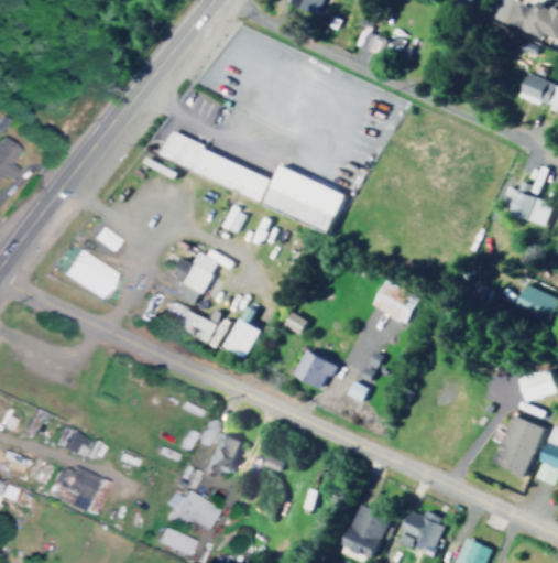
[(320,15),(325,0),(291,0),(290,4),(320,15)]
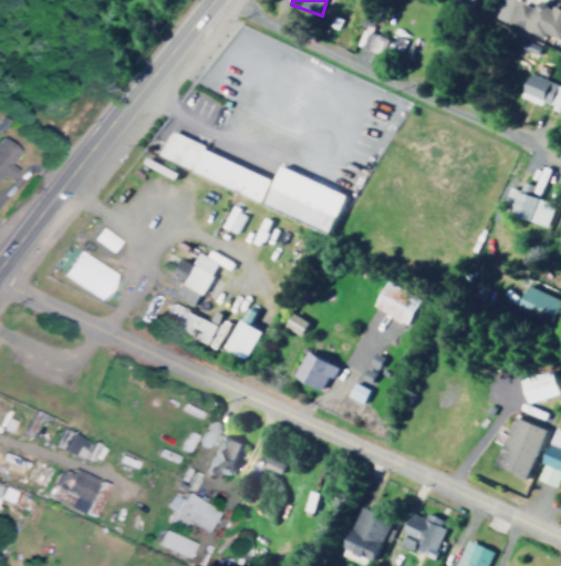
[(522,2),(513,24),(547,37),(548,34),(560,39),(560,8),(541,0),(538,9),(522,2)]
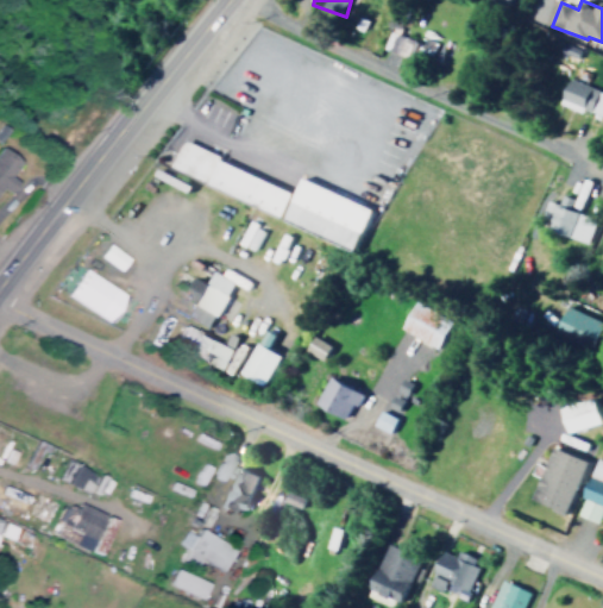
[(387,46),(428,66),(438,44),(427,39),(424,45),(393,31),(387,46)]
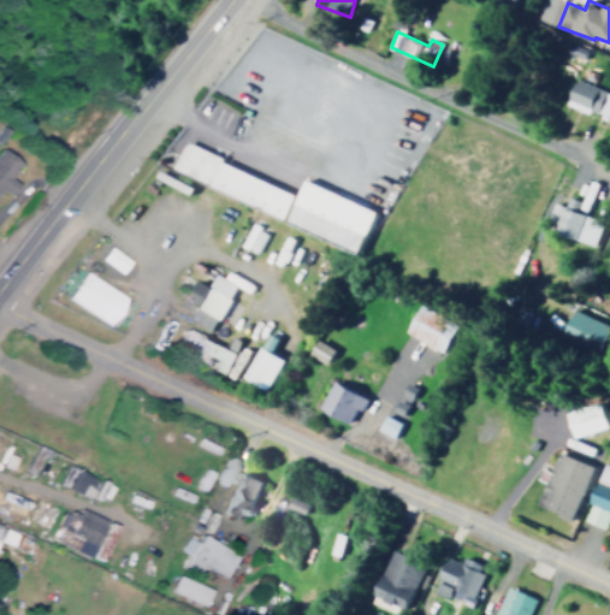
[(568,104),(609,120),(609,93),(578,80),(568,104)]
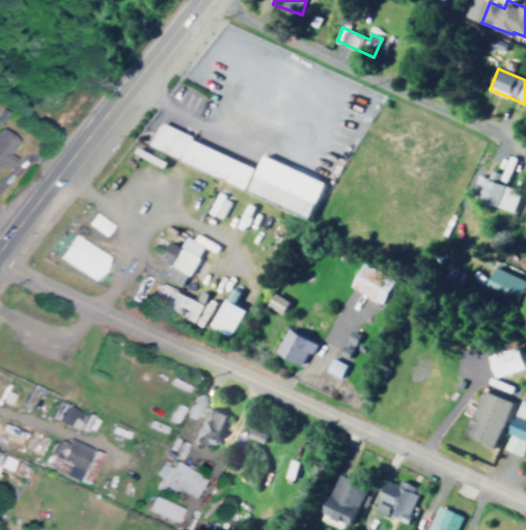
[(324,182),(261,156),(257,167),(159,126),(149,147),(247,189),(246,192),(308,218),(324,182)]
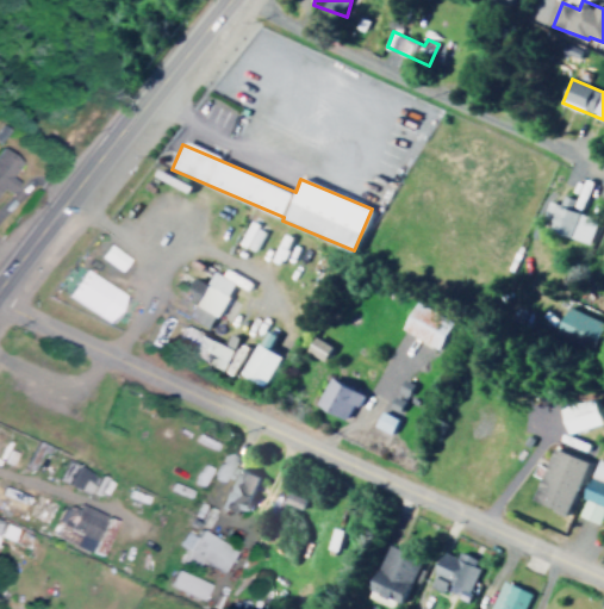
[(0,190),(1,188),(8,194),(18,182),(11,176),(22,162),(0,145),(0,190)]
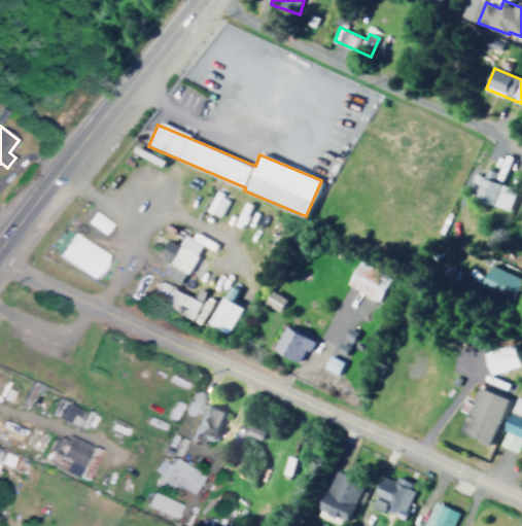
[(518,189),(476,175),(471,187),(479,190),(476,199),(510,211),(518,189)]
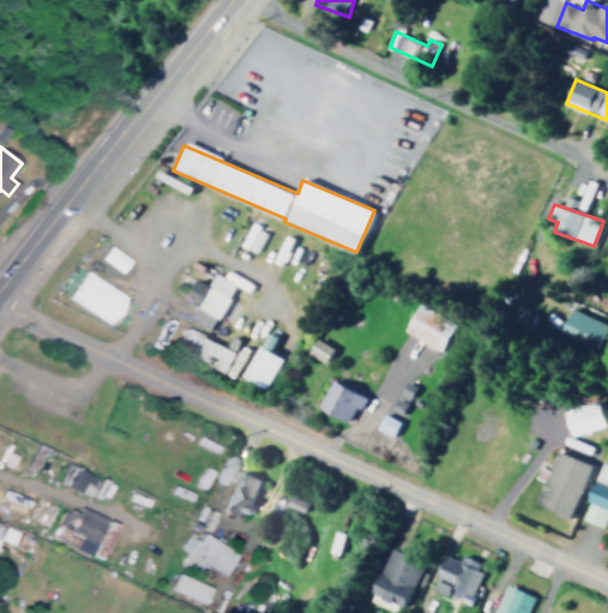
[(130,298),(88,271),(70,299),(113,325),(130,298)]
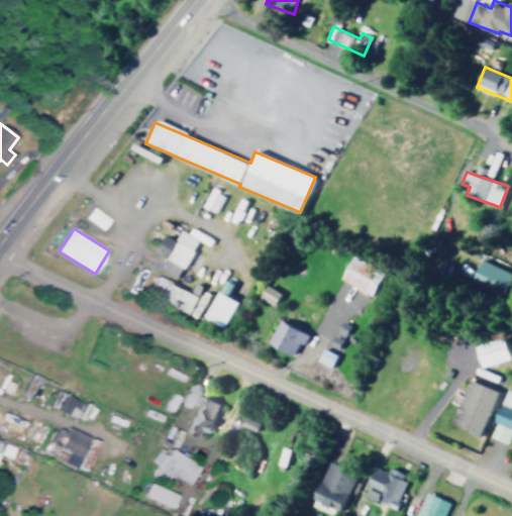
[(156,251),(186,268),(201,240),(209,245),(212,239),(192,228),(189,234),(183,230),(177,240),(166,234),(156,251)]
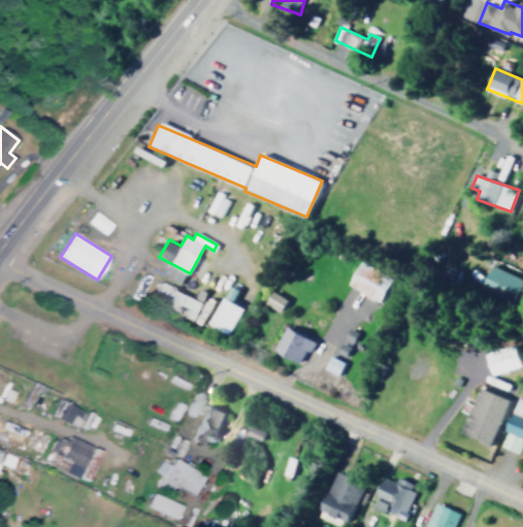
[(381,302),(394,278),(362,262),(349,286),(381,302)]
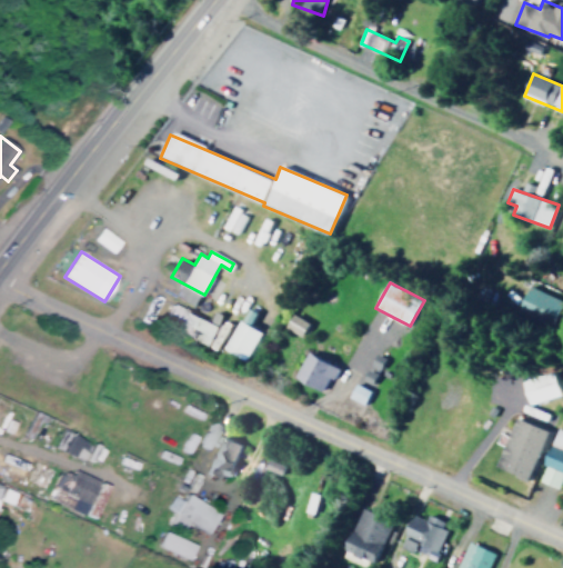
[(520,311),(555,327),(562,311),(562,299),(531,286),(520,311)]
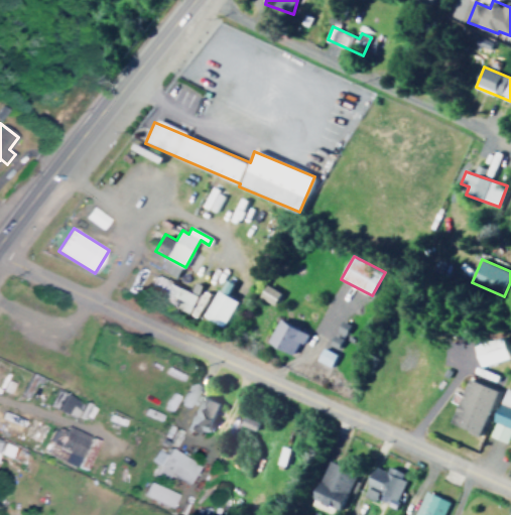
[(196,283),(192,292),(155,276),(147,294),(190,313),(203,286),(196,283)]
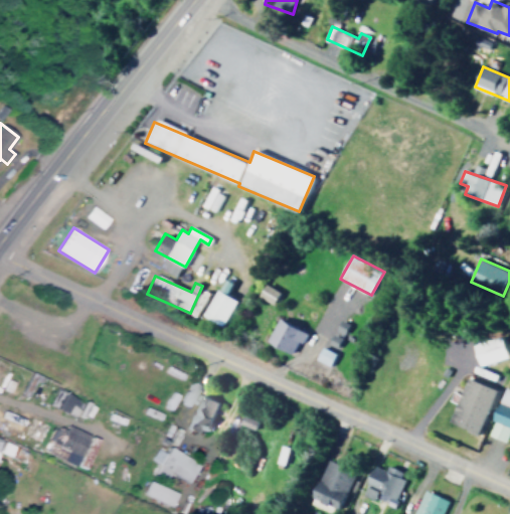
[(274,305),(281,293),(266,285),(259,297),(274,305)]
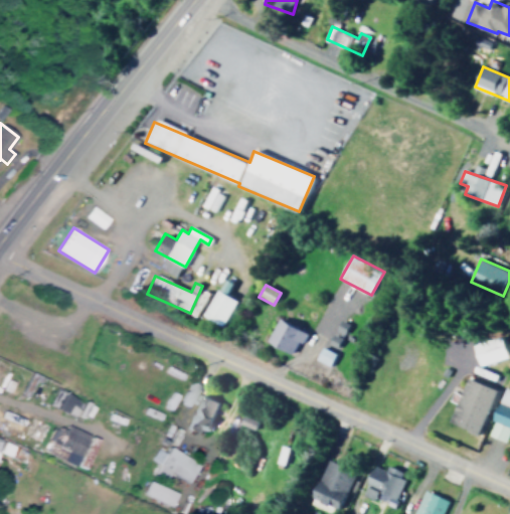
[(238,302),(218,291),(204,316),(224,327),(238,302)]
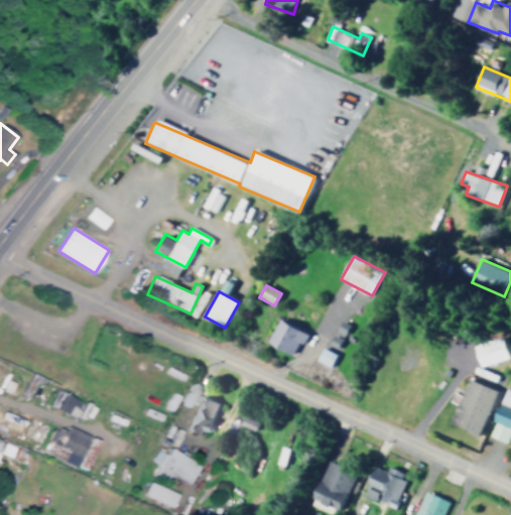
[(269,346),(297,356),(306,332),(277,320),(269,346)]
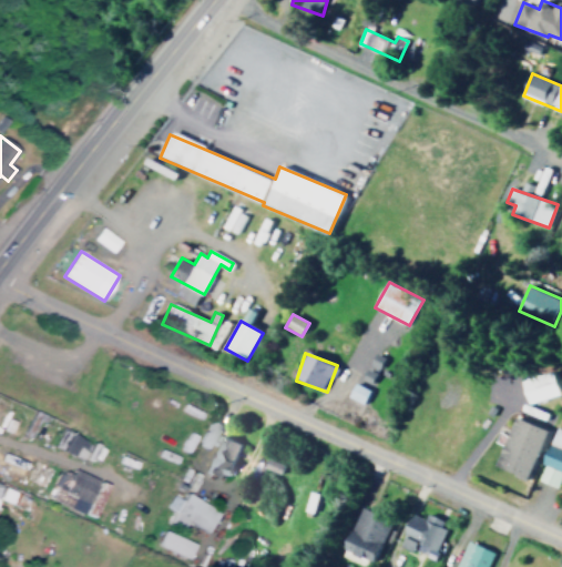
[(523,382),(531,405),(561,395),(561,384),(557,371),(523,382)]
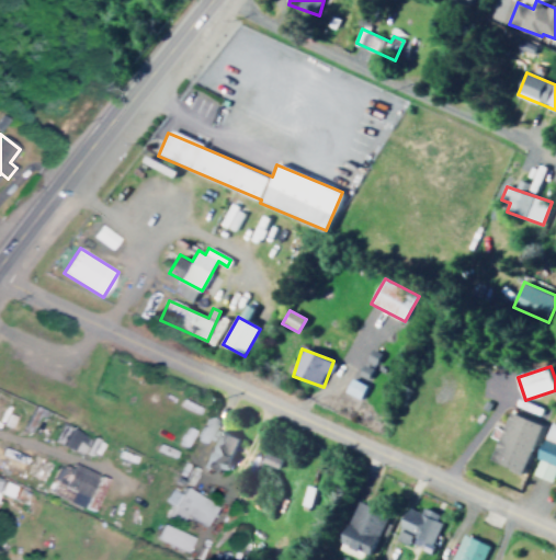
[(367,386),(352,379),(345,392),(362,399),(367,386)]
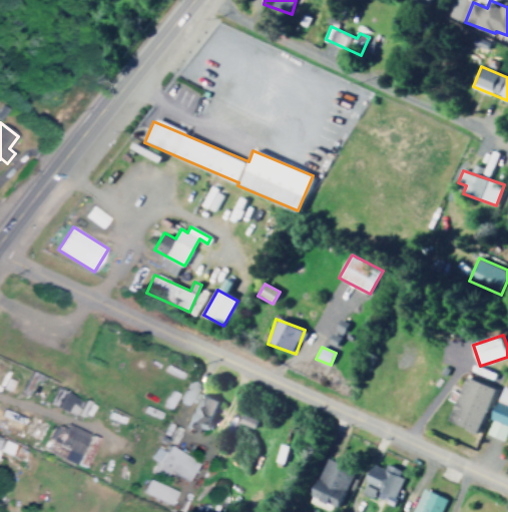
[(477,433),(496,389),(467,377),(449,421),(477,433)]
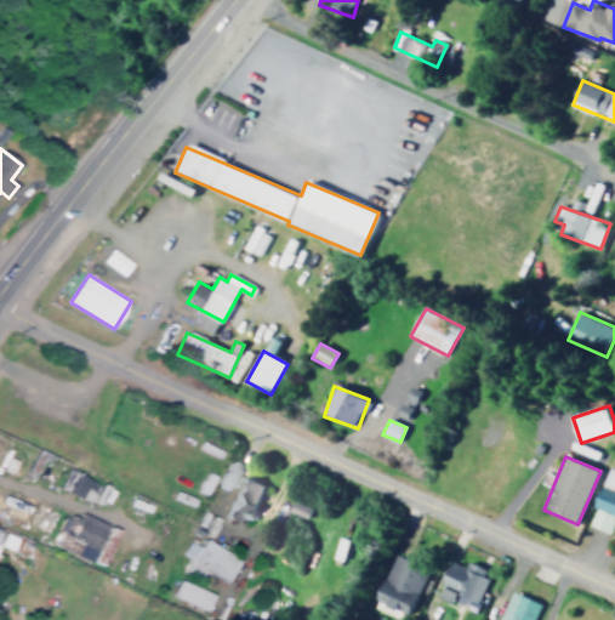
[(614,470),(608,468),(591,527),(614,534),(614,470)]
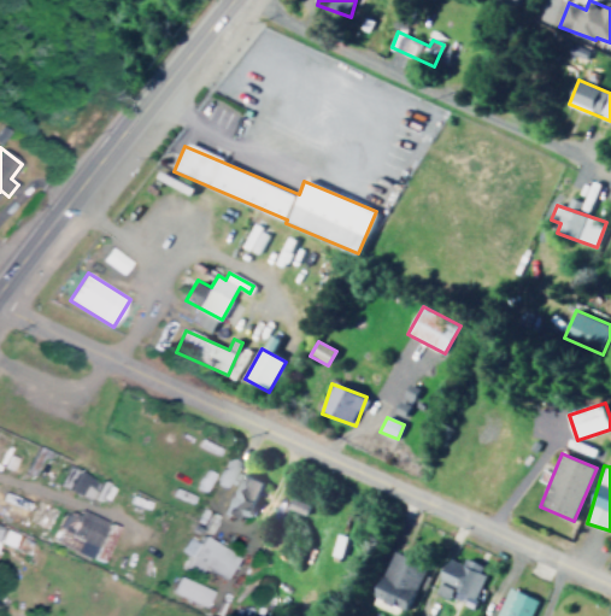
[(99,481),(66,467),(58,485),(89,500),(99,481)]
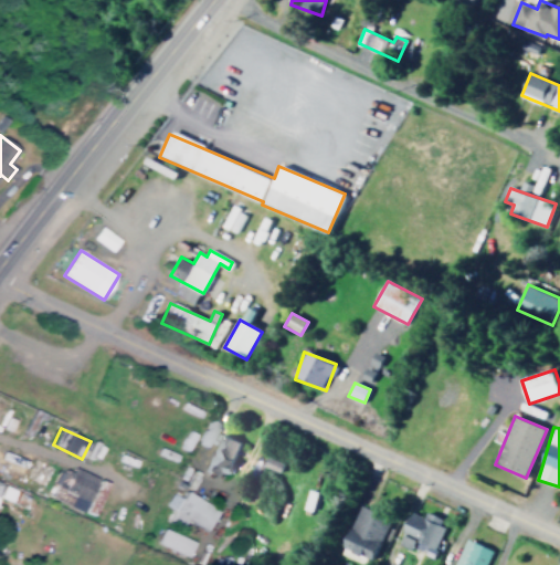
[(226,477),(241,442),(222,435),(208,469),(226,477)]
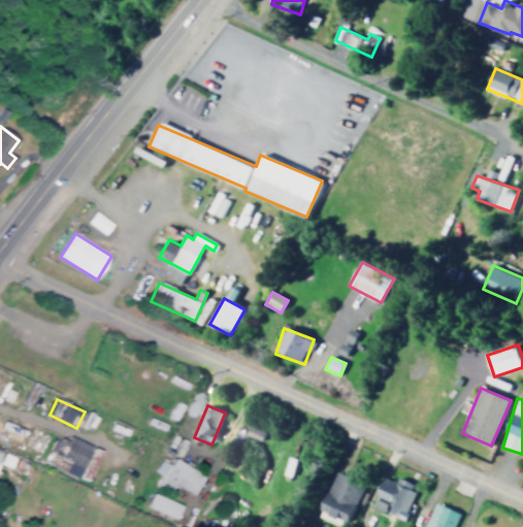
[(265,433),(251,427),(247,435),(262,441),(265,433)]
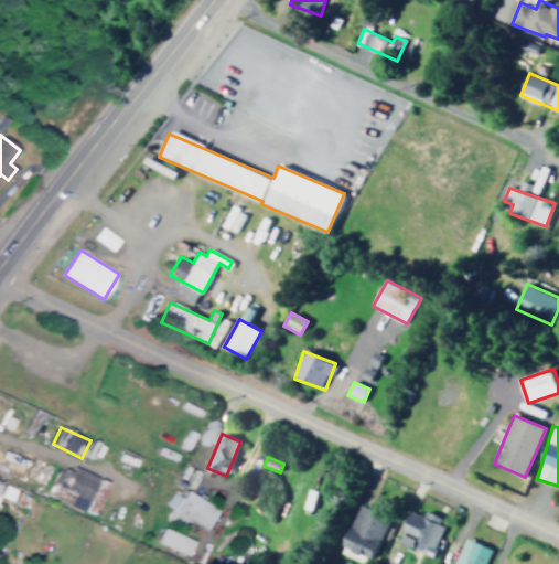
[(108,480),(73,469),(72,472),(61,469),(51,498),(73,506),(76,498),(88,501),(86,511),(97,514),(108,480)]
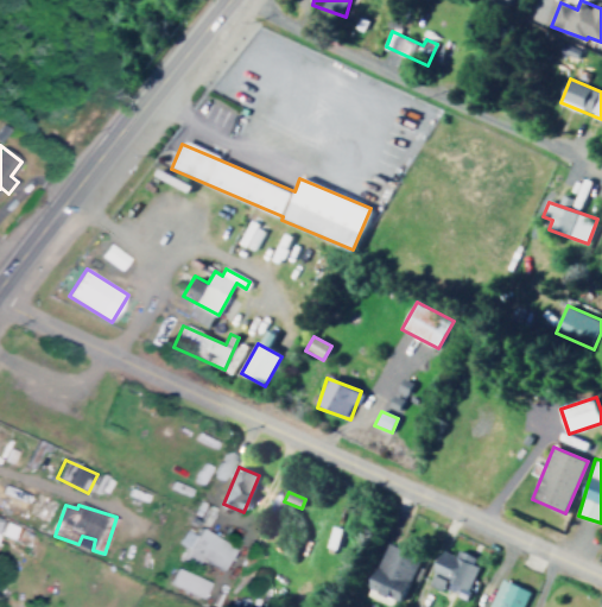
[(196,536),(185,530),(178,544),(188,548),(183,558),(198,567),(202,560),(222,570),(234,548),(200,529),(196,536)]
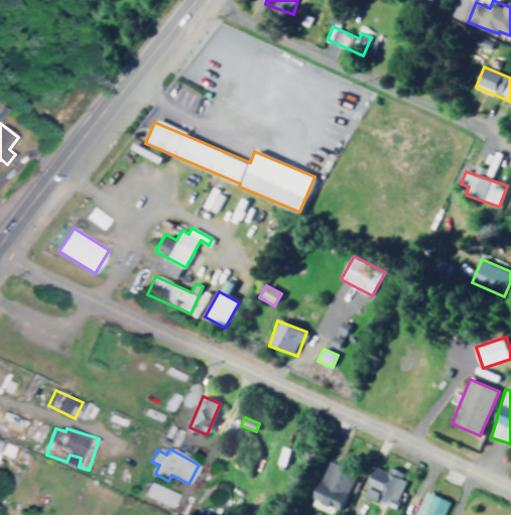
[(313,498),(340,512),(358,474),(332,462),(313,498)]
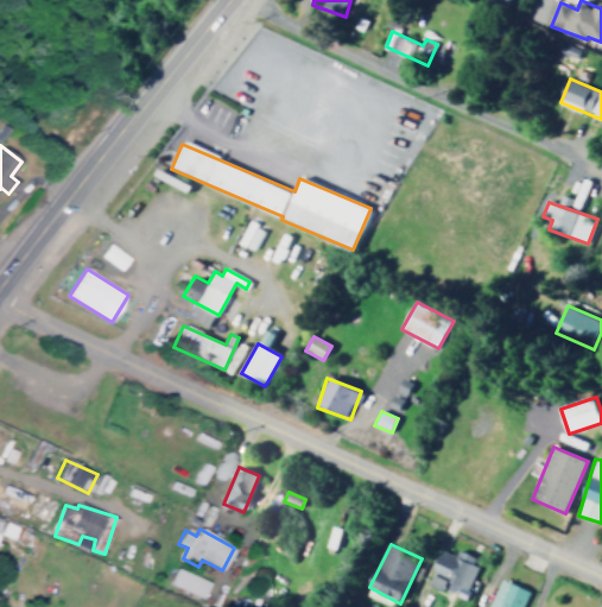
[(481,560),(460,550),(457,557),(444,551),(430,586),(444,592),(447,586),(455,588),(455,586),(468,592),(481,560)]
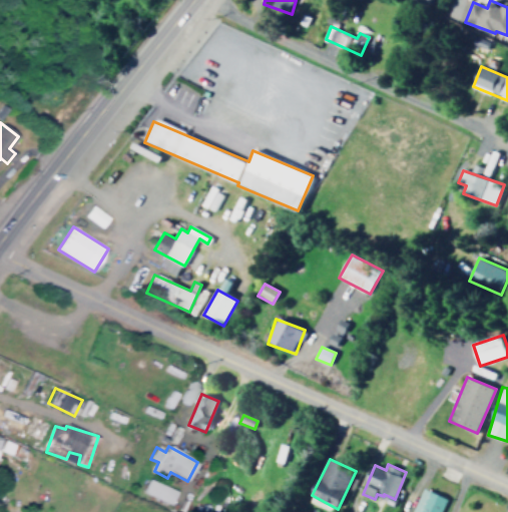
[(143,493),(172,505),(177,491),(148,479),(143,493)]
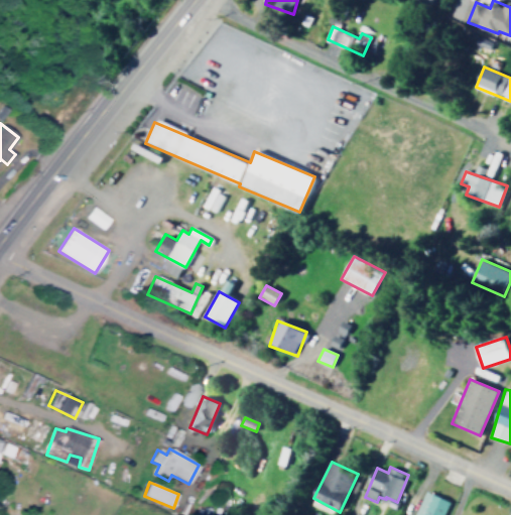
[(444,514),(451,503),(427,492),(416,514),(444,514)]
